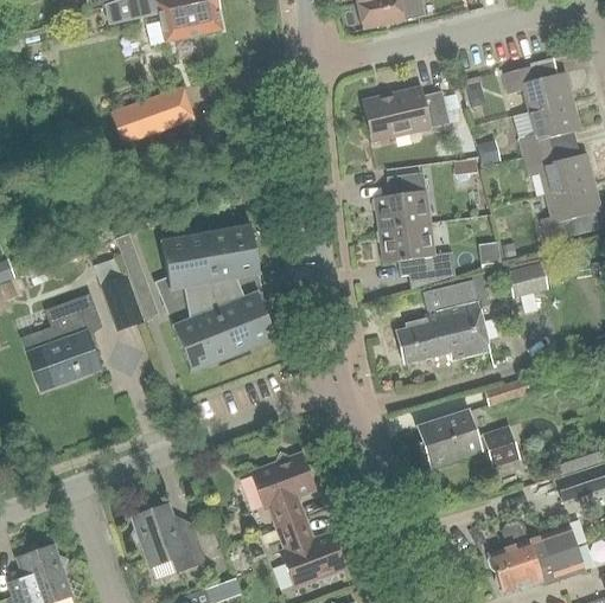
[(116,0),(107,4),(112,25),(160,13),(161,20),(146,23),(151,44),(223,29),(216,0),(169,0),(158,2),(157,0),(116,0)]
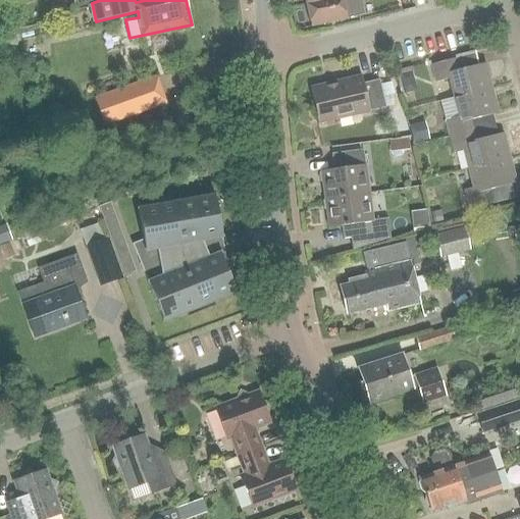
[(312,0),(307,1),(312,23),(365,11),(362,0),(312,0)]
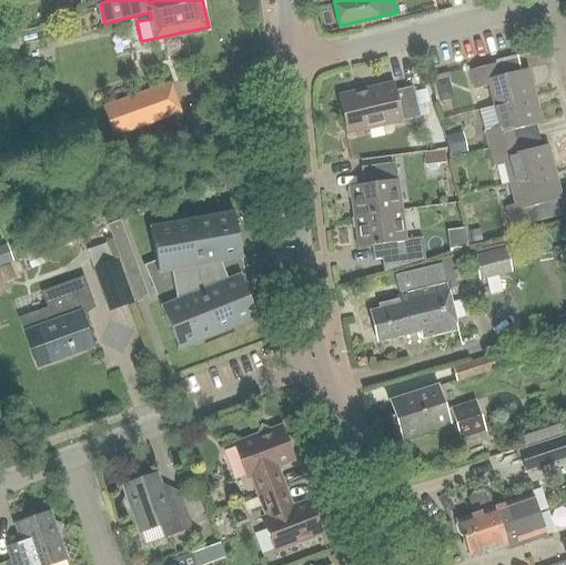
[(489,83),(495,104),(536,94),(529,67),(499,74),(496,62),(471,68),(476,88),(489,83)]
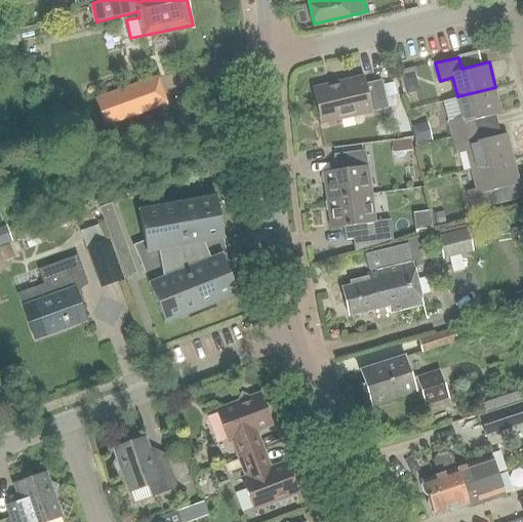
[(403,74),(407,91),(420,88),(415,70),(403,74)]
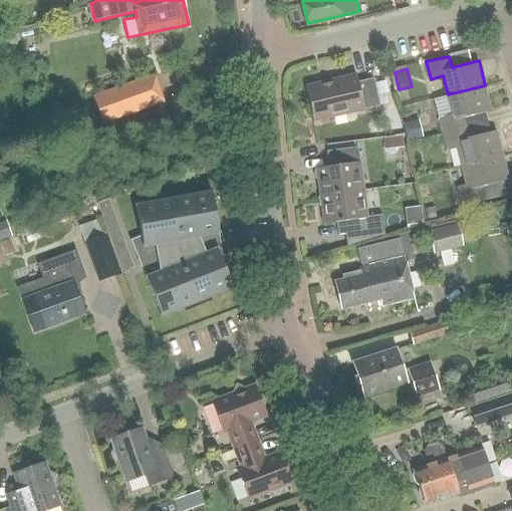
[(357,72),(306,84),(315,120),(365,108),(365,107),(380,103),(380,102),(378,93),(374,76),(359,80),(357,72)]
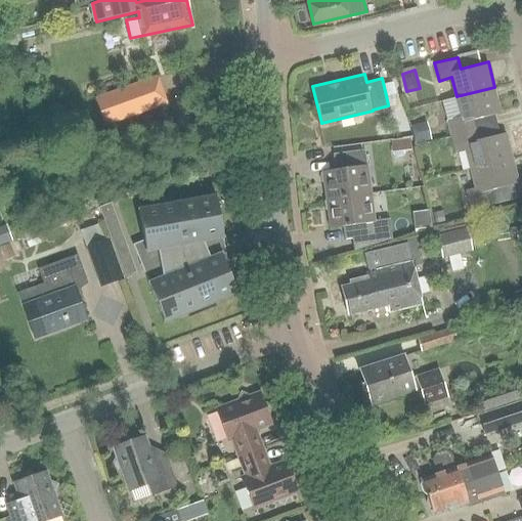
[(159,75),(96,97),(106,124),(168,101),(159,75)]
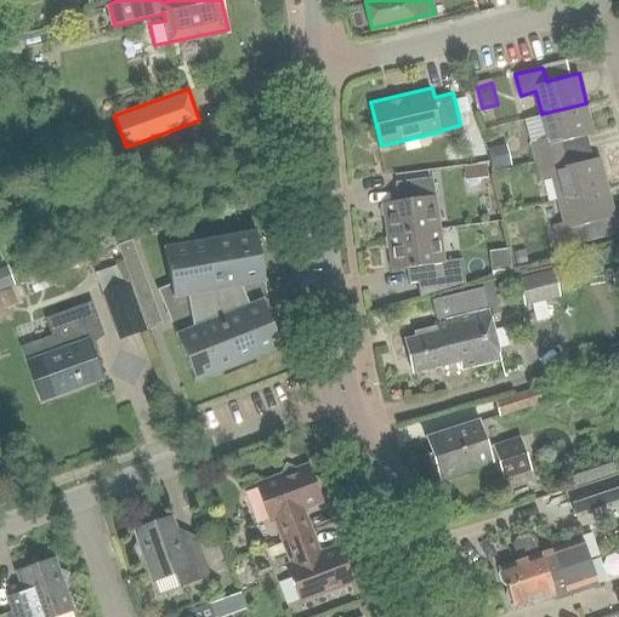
[(552,176),(558,199),(608,186),(601,155),(569,164),(563,140),(595,132),(586,103),(541,114),(547,137),(533,141),(543,178),(552,176)]
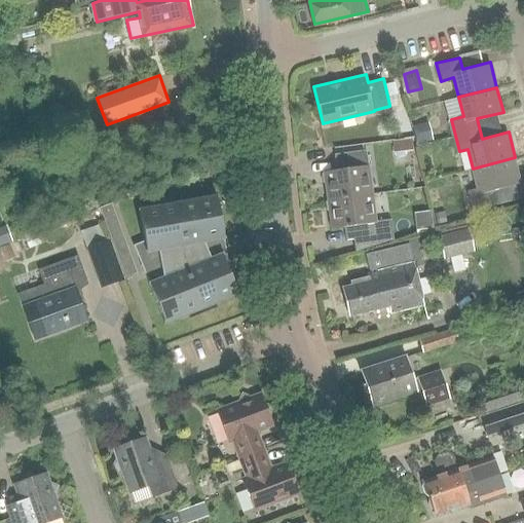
[(398,94),(387,96),(389,105),(400,103),(398,94)]
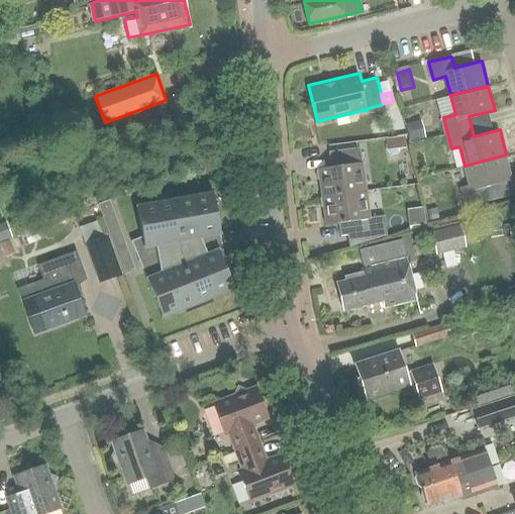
[(421,118),(407,122),(411,141),(421,139),(420,136),(425,135),(421,118)]
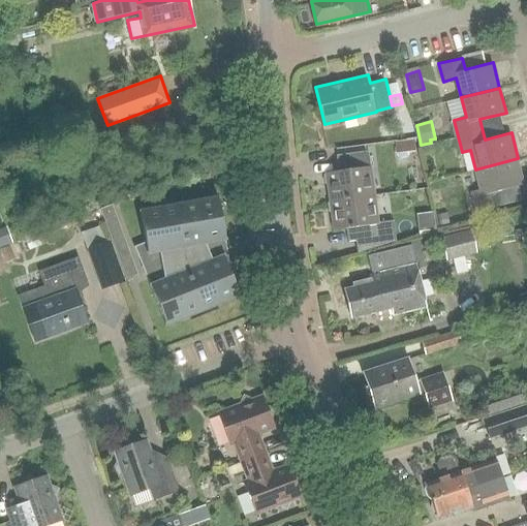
[(414,137),(397,141),(398,150),(415,148),(414,137)]
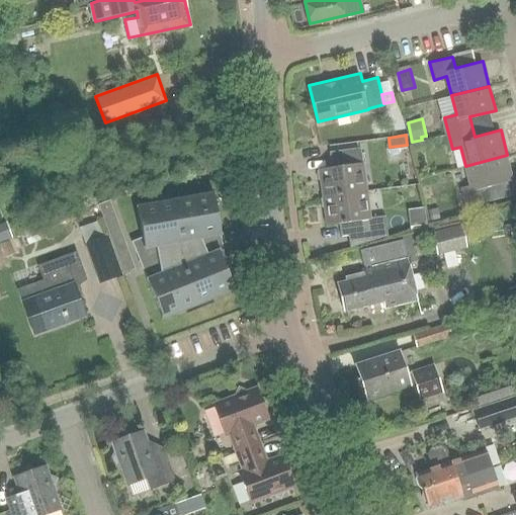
[(320,168),(324,196),(367,189),(361,147),(331,151),(333,166),(320,168)]
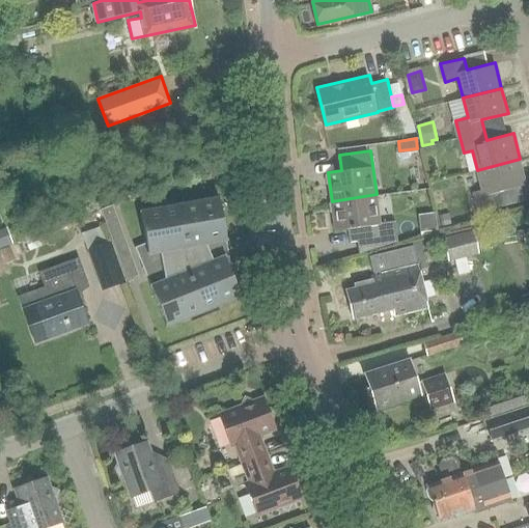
[(526,185),(520,159),(477,170),(481,189),(473,191),(478,212),(502,205),(499,191),(526,185)]
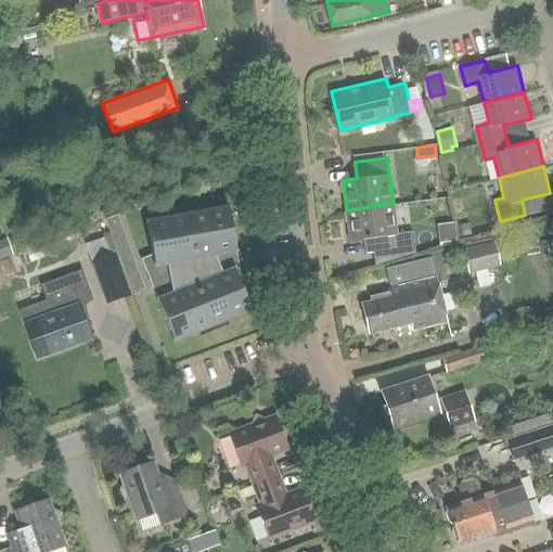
[(398,231),(394,203),(347,210),(351,240),(364,238),(367,252),(375,251),(400,247),(398,231)]
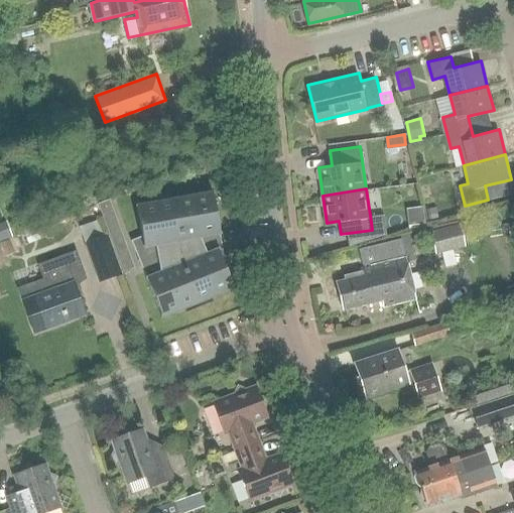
[(147,276),(162,316),(234,288),(218,248),(216,249),(210,236),(221,234),(213,191),(137,205),(145,247),(156,245),(158,258),(150,261),(153,267),(159,265),(160,271),(147,276)]
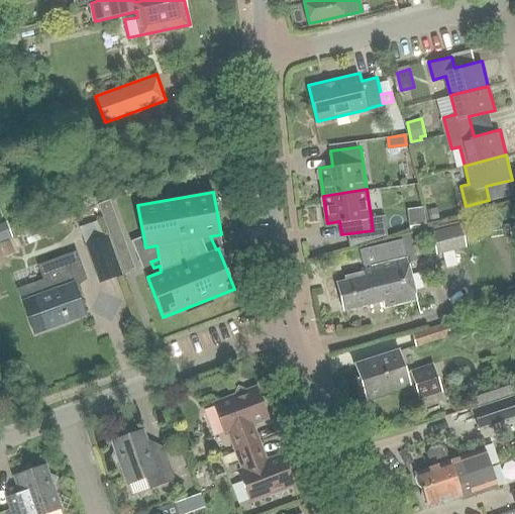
[(134,266),(108,199),(97,203),(123,271),(134,266)]
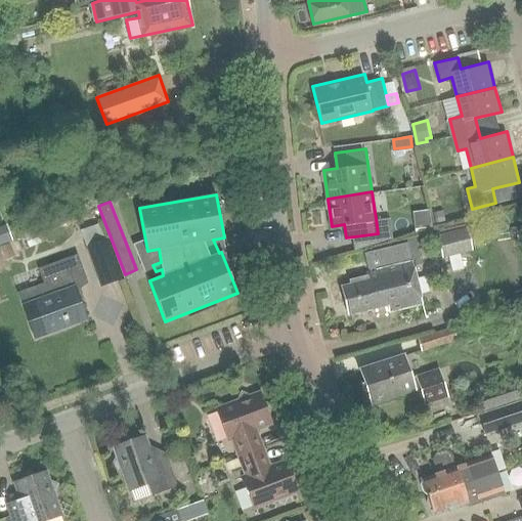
[(420,210),(415,217),(416,227),(432,225),(430,209),(420,210)]
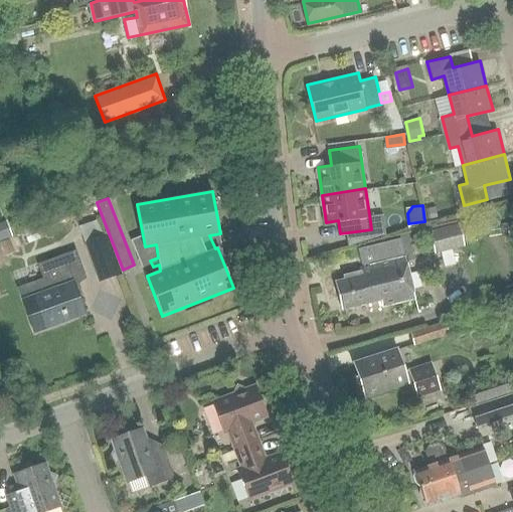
[(369,214),(371,229),(348,232),(349,242),(386,231),(384,212),(369,214)]
